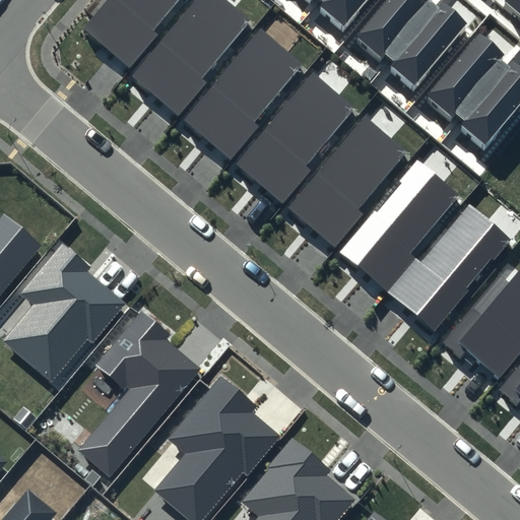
[(106,0),(81,28),(129,69),(158,35),(153,30),(178,0),(106,0)]
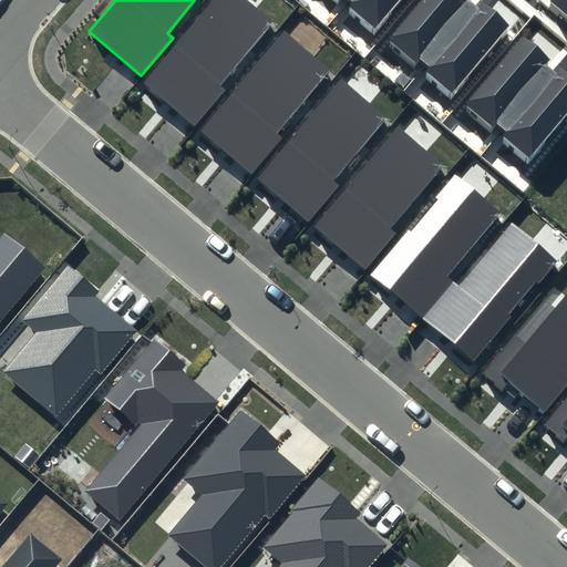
[(212,0),(142,83),(194,126),(226,89),(220,84),(274,21),(248,0),(212,0)]
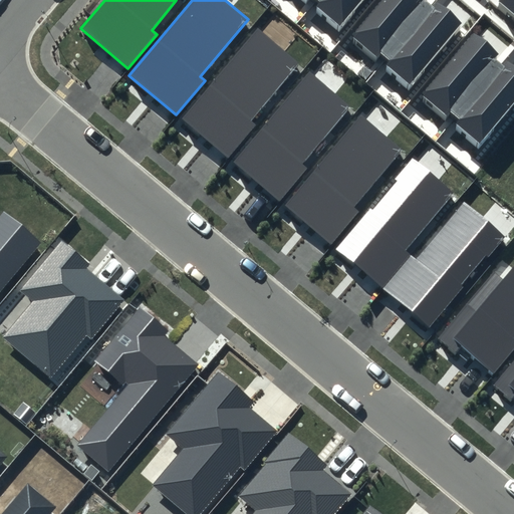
[(300,0),(306,4),(309,0),(318,8),(314,12),(338,33),(365,0),(300,0)]
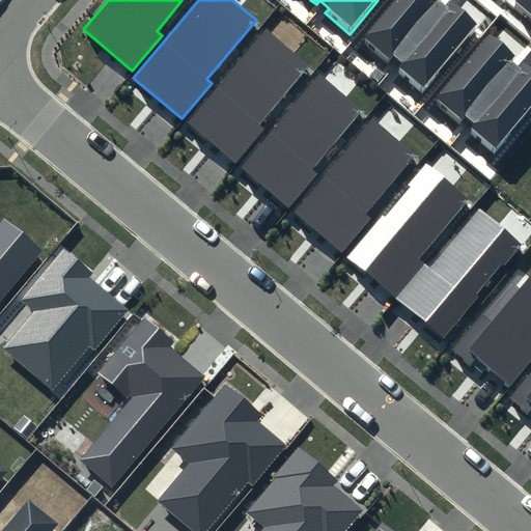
[(401,0),(364,45),(389,64),(392,60),(401,68),(397,74),(422,94),(476,30),(452,10),(449,15),(437,4),(439,0),(401,0)]
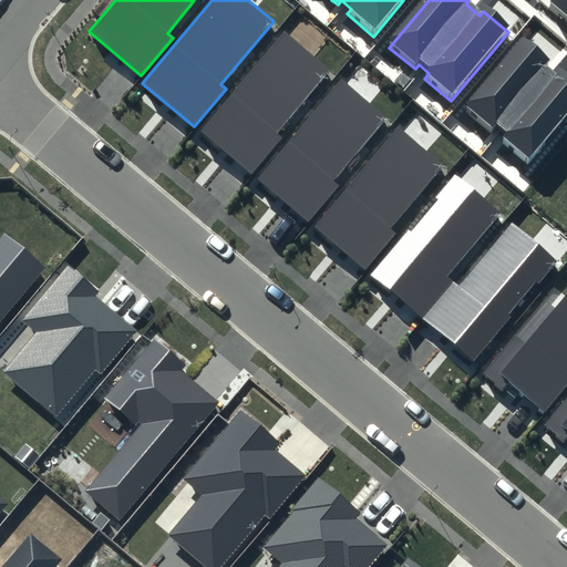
[(566,26),(566,0),(554,0),(546,9),(566,26)]
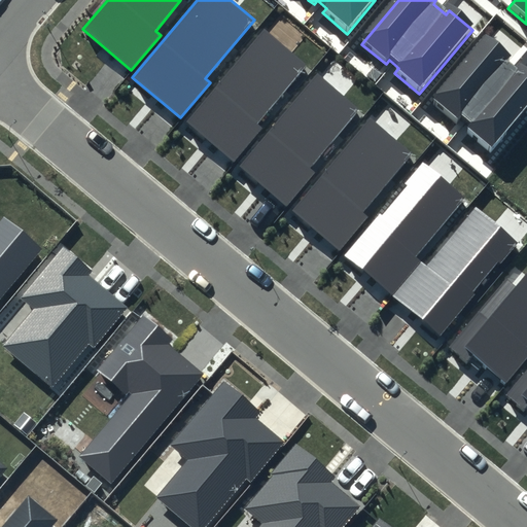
[(186,121),(235,163),(264,128),(258,124),(308,65),(265,29),(186,121)]
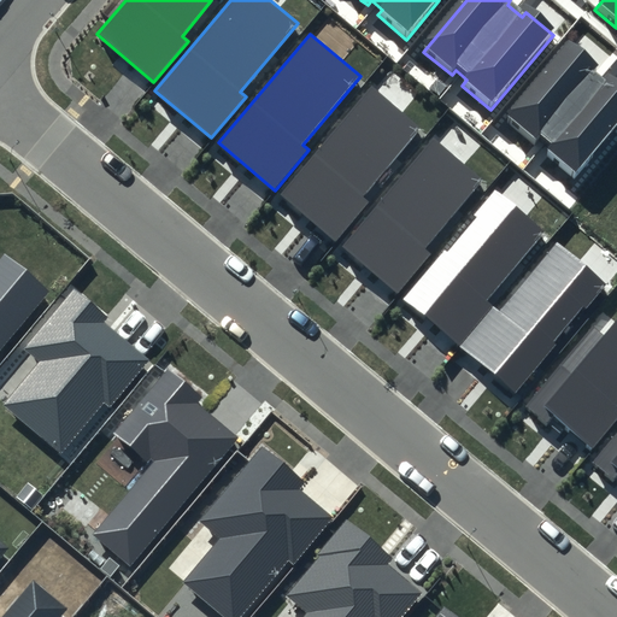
[(568,48),(505,122),(534,146),(538,141),(548,150),(544,156),(573,180),(616,127),(616,89),(607,82),(604,87),(589,75),(593,70),(568,48)]
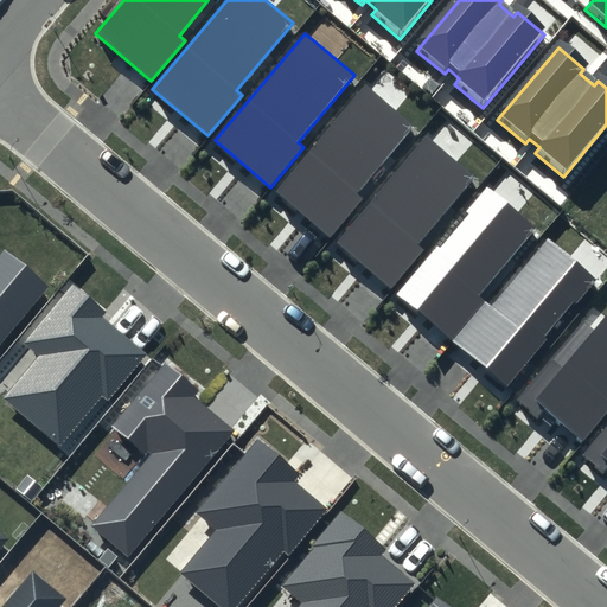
[(276,192),(331,238),(365,198),(359,193),(416,126),(366,84),(276,192)]
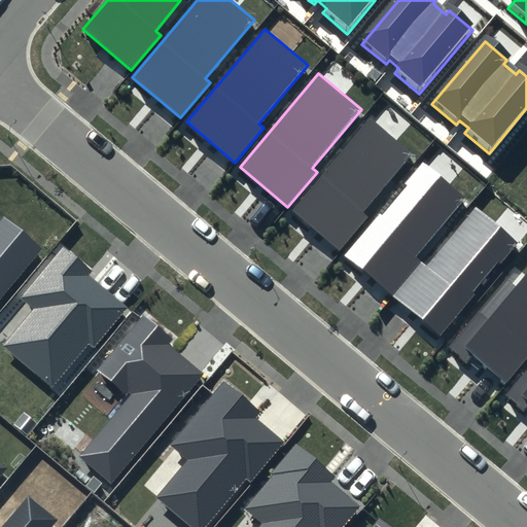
[(292,211),(341,252),(370,217),(364,213),(414,154),(372,118),(292,211)]
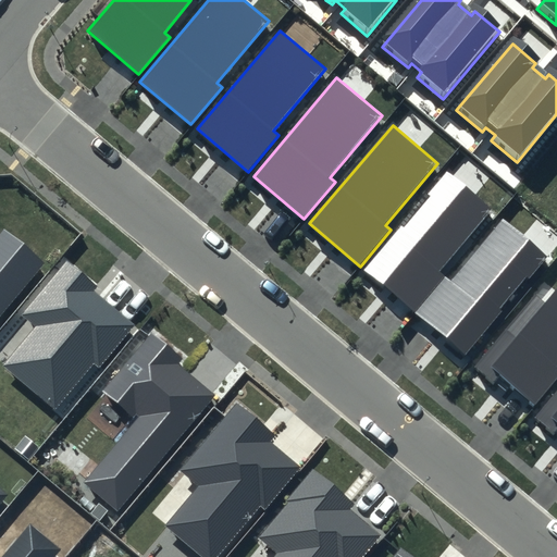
[(446,173),(362,271),(463,356),(547,258),(503,220),(452,280),(441,270),(491,211),(446,173)]
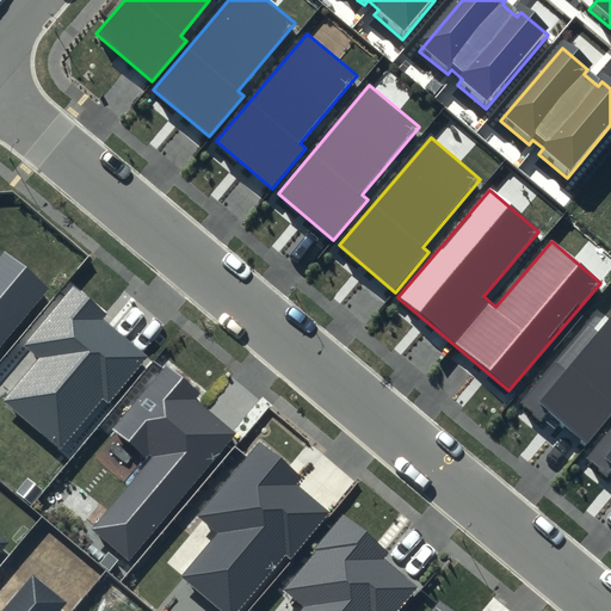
[(0,252),(0,347),(50,289),(4,248),(0,252)]
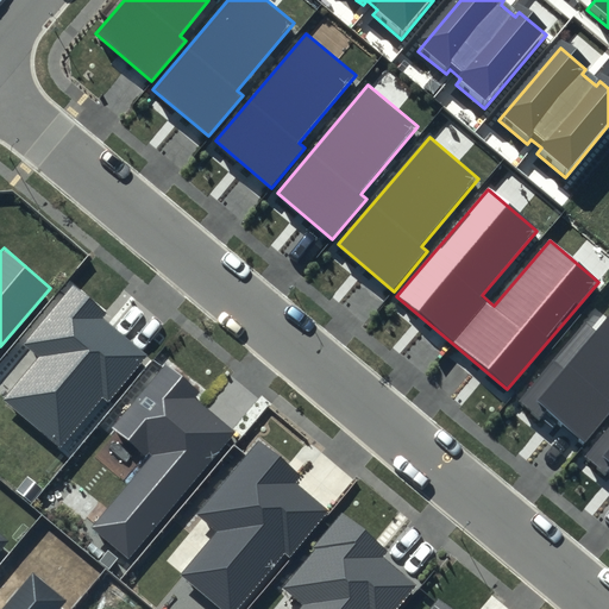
[(107,313),(74,284),(24,344),(39,357),(2,400),(60,447),(102,396),(110,402),(148,356),(102,319),(107,313)]
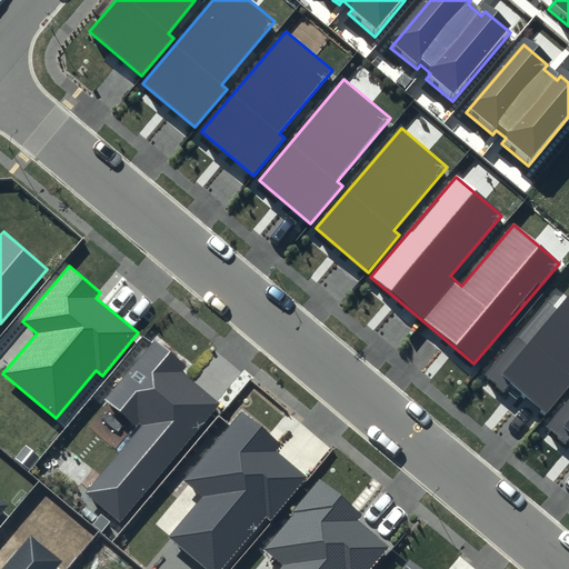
[(568,377),(568,376),(568,375),(568,293),(557,309),(547,300),(485,375),(505,391),(510,385),(546,415),(568,386),(568,377)]
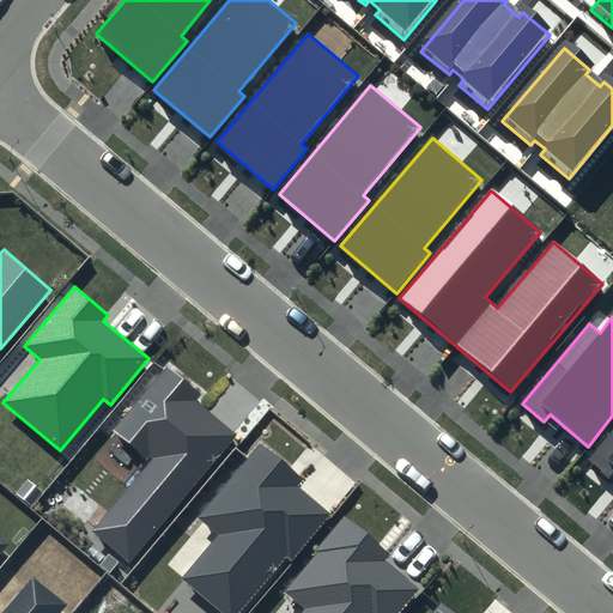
[(200,394),(165,365),(113,430),(151,462),(93,530),(131,560),(236,434),(195,400),(200,394)]
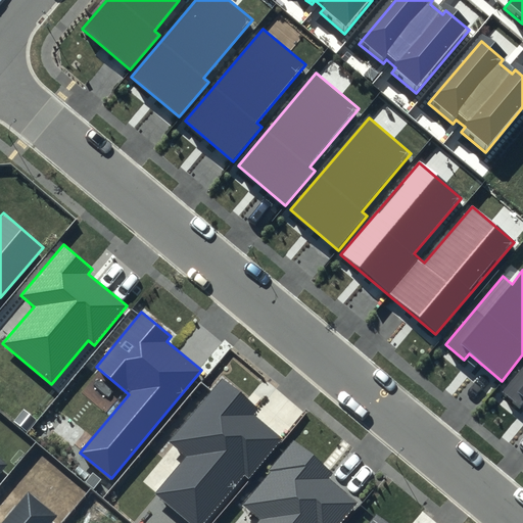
[(522,367),(502,392),(521,408),(522,405),(522,367)]
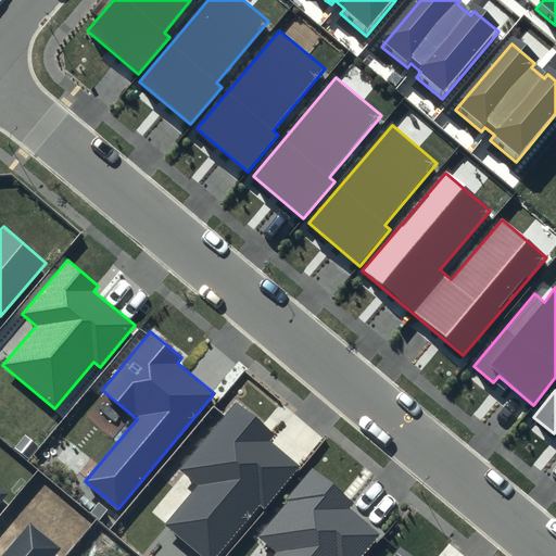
[(276,434),(236,401),(179,469),(198,485),(165,523),(203,555),(216,555),(260,505),(264,509),(300,466),(270,441),(276,434)]
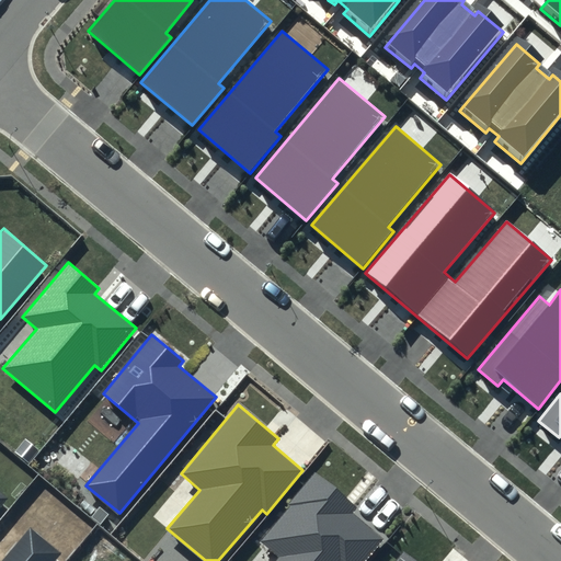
[(357,508),(316,473),(259,541),(277,557),(274,560),(365,560),(385,539),(353,513),(357,508)]
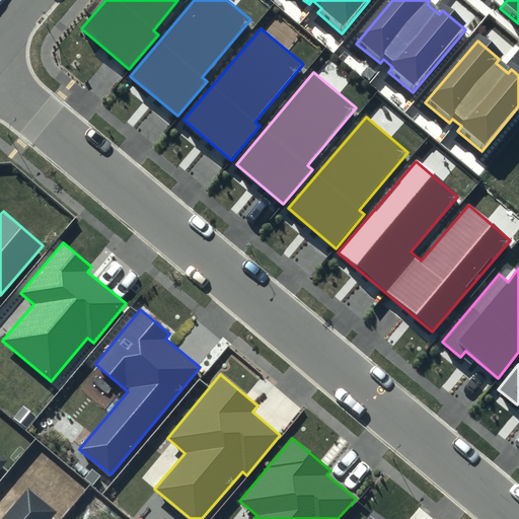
[(51,518),(57,512),(26,488),(0,518),(51,518)]
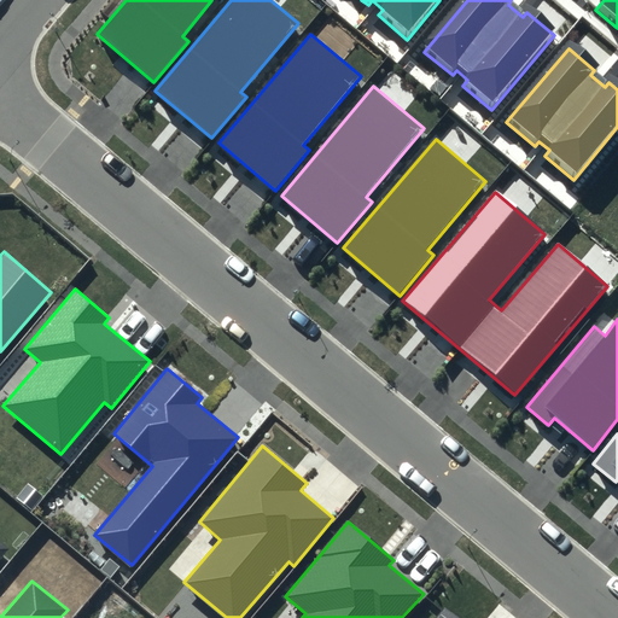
[(458,617),(443,606),(432,617),(458,617)]
